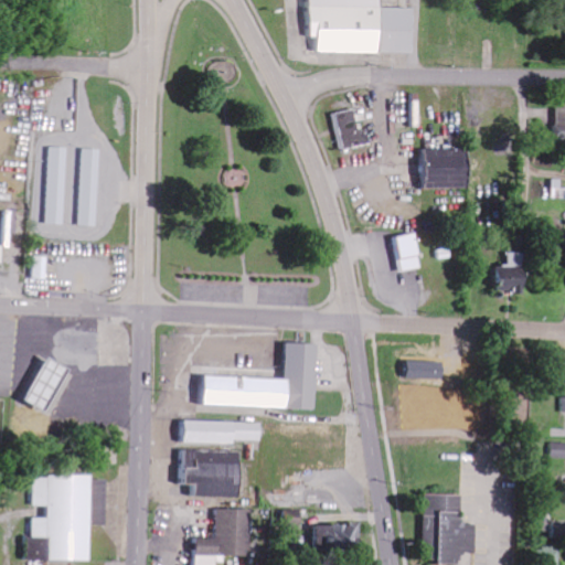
[(415,53),(415,9),(382,8),(381,0),(310,0),(311,38),(319,38),(318,52),(415,53)]
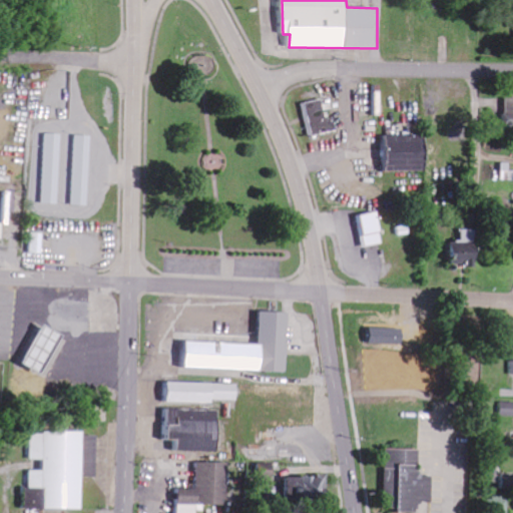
[(310,136),(338,131),(336,117),(327,119),(324,100),(305,103),(310,136)]
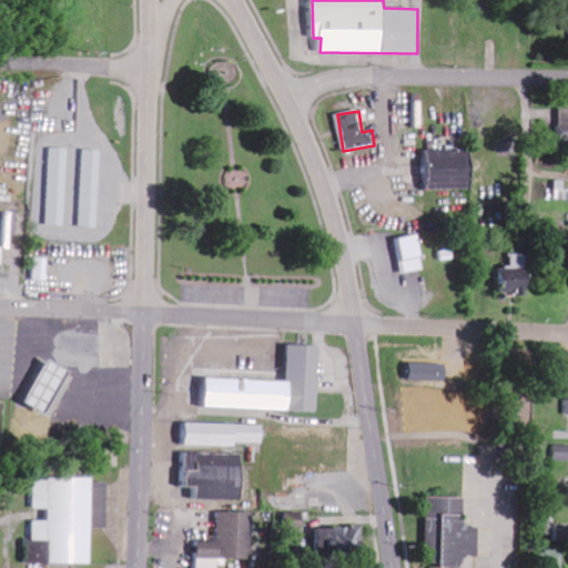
[(68,149),(50,149),(48,225),(66,225),(68,149)]
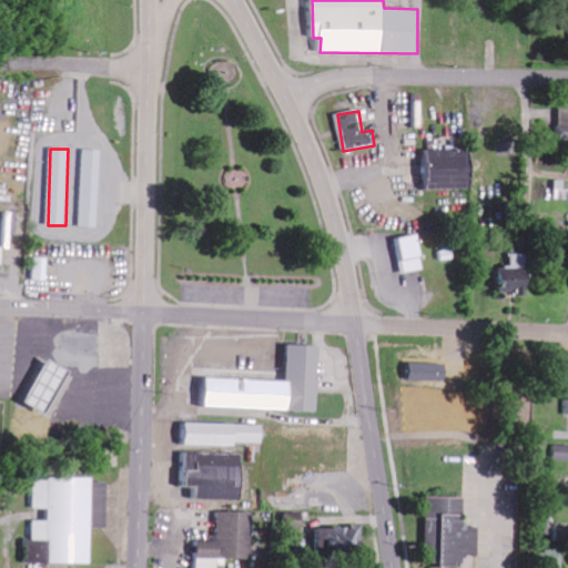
[(101,151),(83,150),(80,226),(98,227),(101,151)]
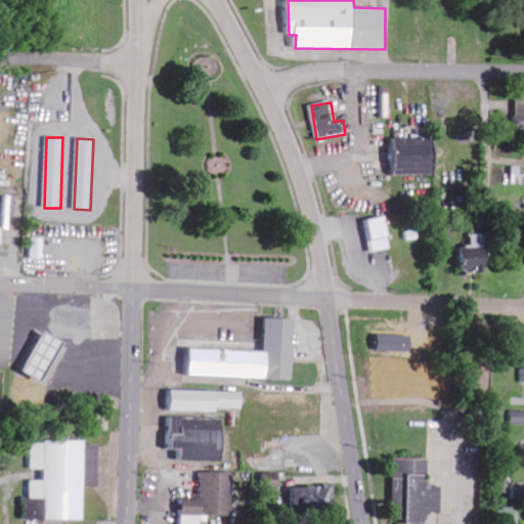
[(436,175),(436,139),(393,138),(392,175),(436,175)]
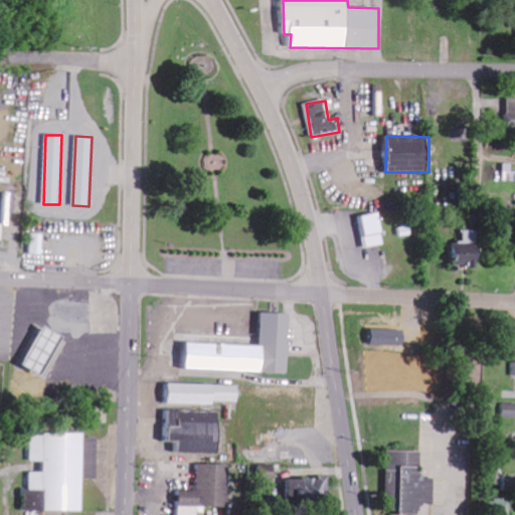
[(387,243),(379,211),(359,216),(366,248),(387,243)]
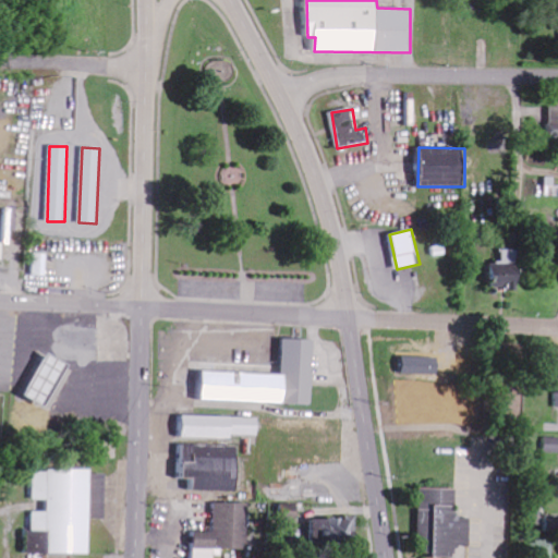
[(519,290),(520,251),(502,251),(502,263),(490,263),(490,289),(519,290)]
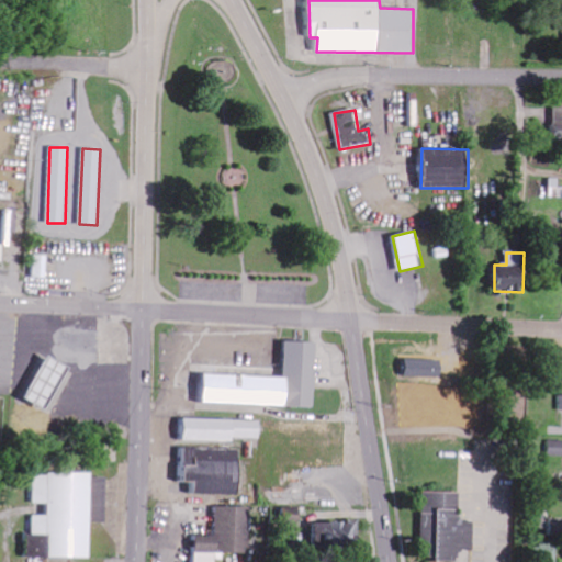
[(47,256),(33,255),(33,278),(46,278),(47,256)]
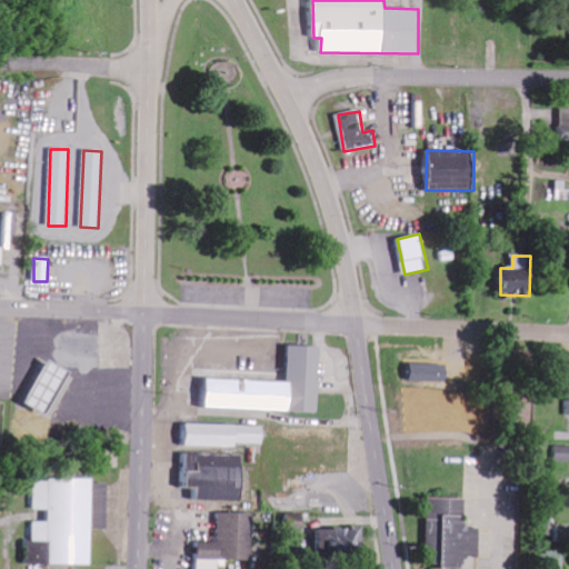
[(288,346),(321,347),(319,412),(205,408),(207,378),(287,381),(288,346)]
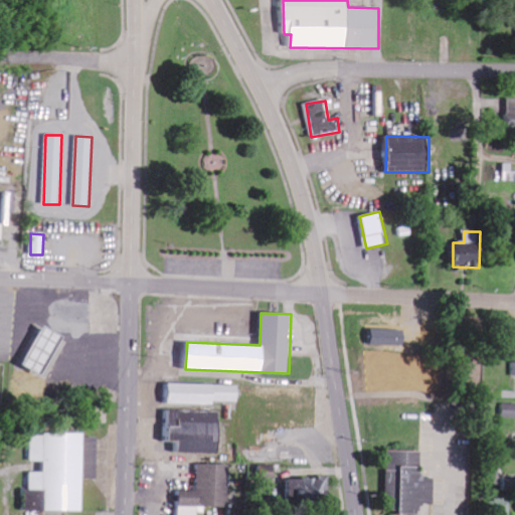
[(22,365),(41,376),(63,338),(44,327),(22,365)]
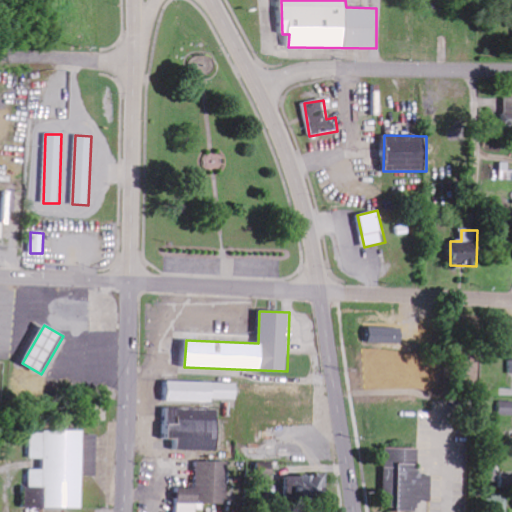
[(167,380),(214,382),(214,383),(238,384),(237,399),(212,398),(212,402),(167,401),(167,380)]
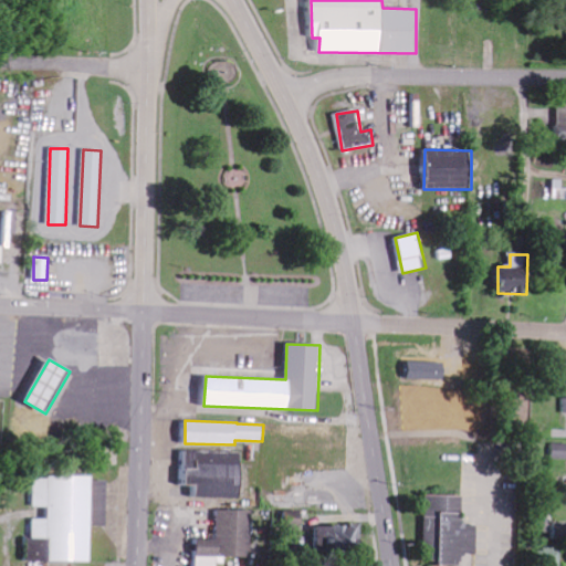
[(565,444),(551,444),(551,459),(565,459),(565,444)]
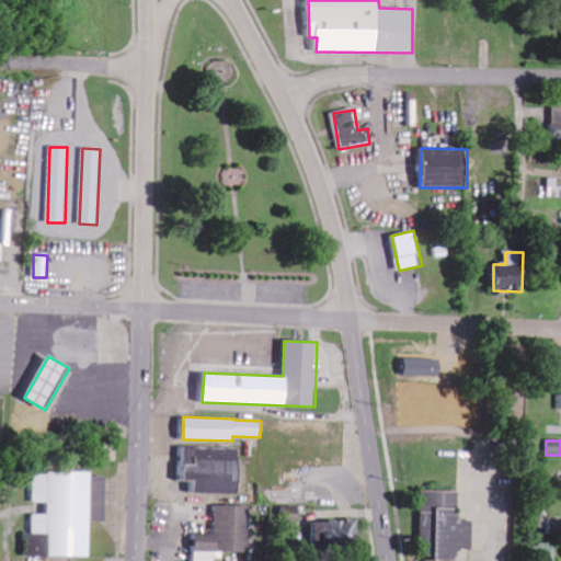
[(185,447),(185,482),(195,482),(194,493),(239,494),(240,448),(185,447)]
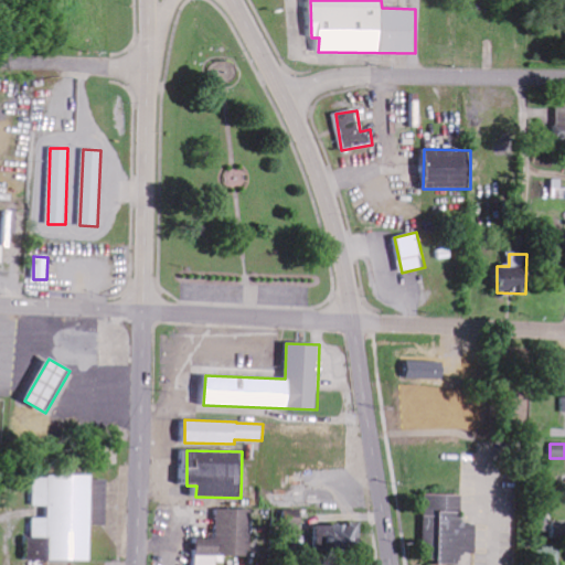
[(32,518),(49,518),(49,507),(33,507),(33,478),(50,478),(50,476),(92,476),(93,563),(27,563),(27,536),(32,536),(32,518)]
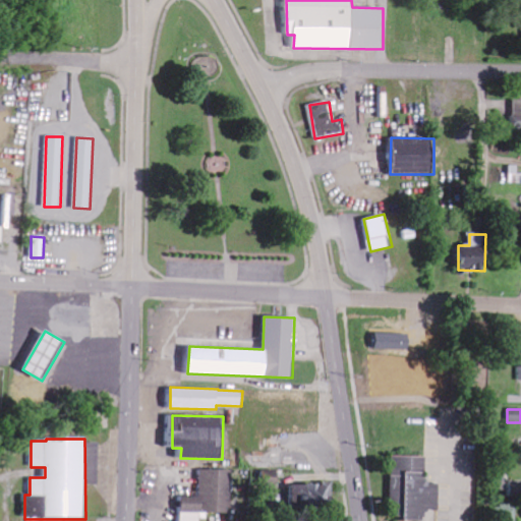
[(424,520),(424,510),(439,510),(440,484),(426,484),(426,457),(391,456),(390,520),(424,520)]
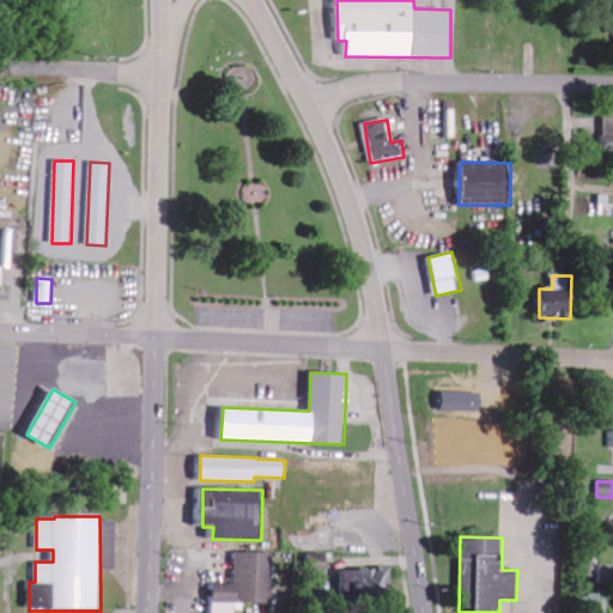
[(272,605),(274,554),(237,552),(236,584),(216,583),(214,612),(236,612),(237,611),(246,611),(246,604),(272,605)]
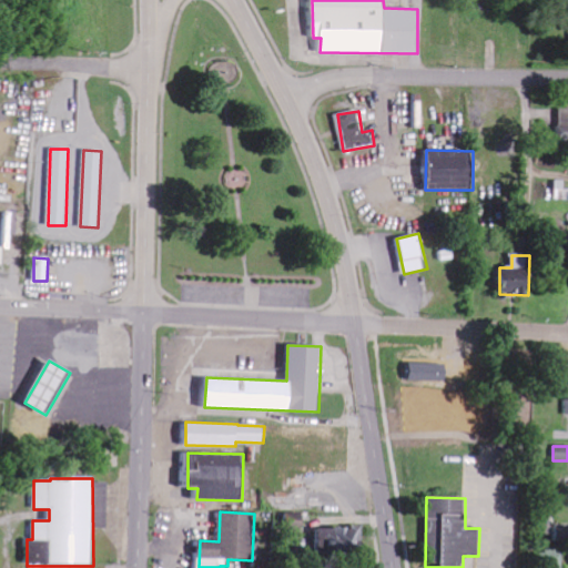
[(304,514),(286,513),(285,528),(304,529),(304,514)]
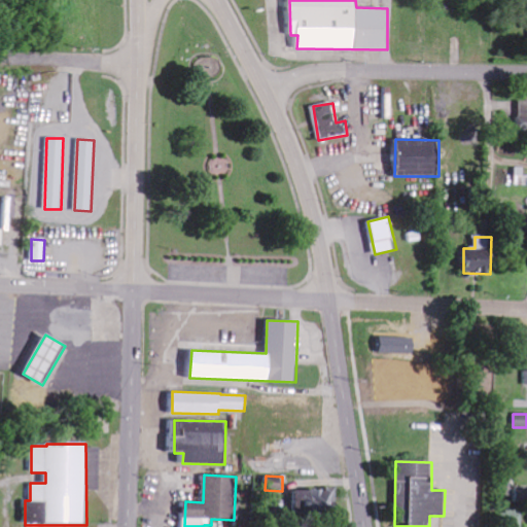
[(526,488),(516,488),(516,498),(526,498),(526,488)]
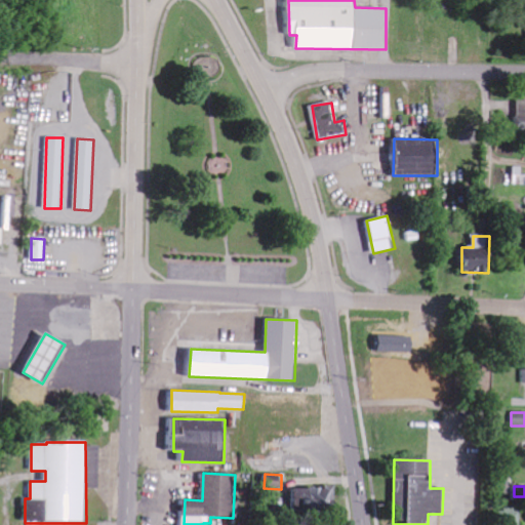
[(334,487),(293,488),(294,512),(335,511),(334,487)]
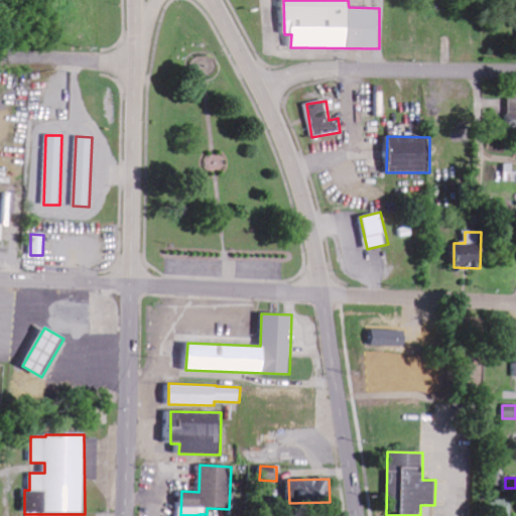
[(510,515),(511,501),(488,501),(488,515),(510,515)]
